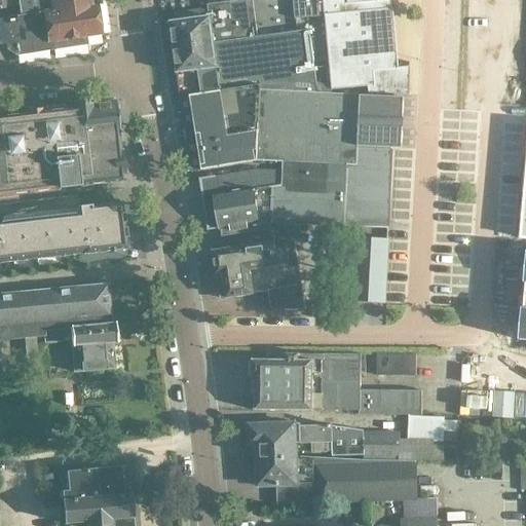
[(94,0),(0,0),(0,9),(0,10),(20,8),(21,16),(95,5),(94,0)]
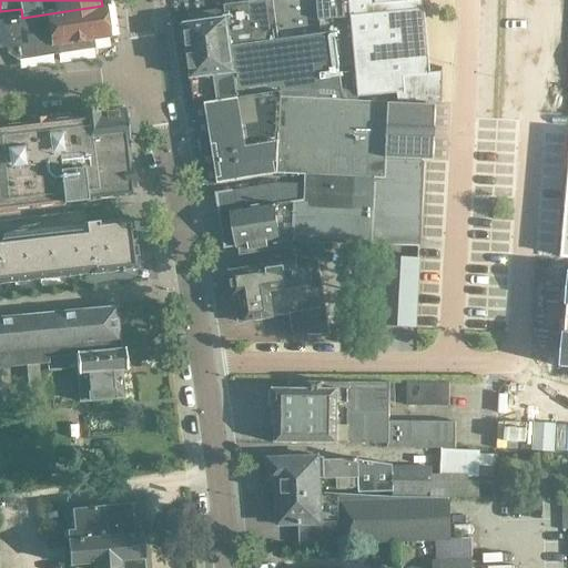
[(350,0),(317,0),(320,19),(352,16),(350,0)]
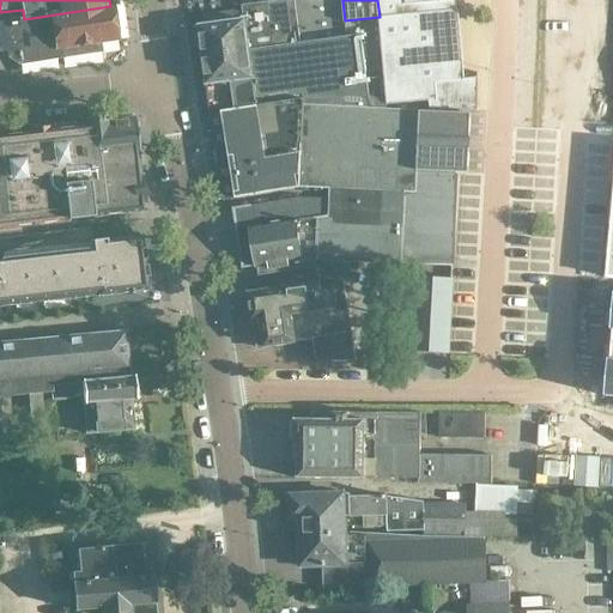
[(377,0),(380,17),(444,11),(443,1),(449,0),(377,0)]
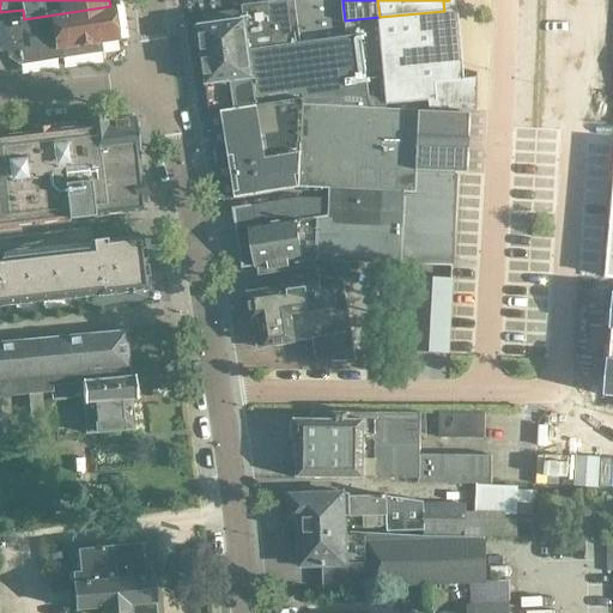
[(430,108),(430,109),(478,110),(479,72),(478,72),(478,77),(465,78),(457,8),(456,10),(455,0),(449,0),(443,1),(444,11),(380,17),(388,107),(430,108)]
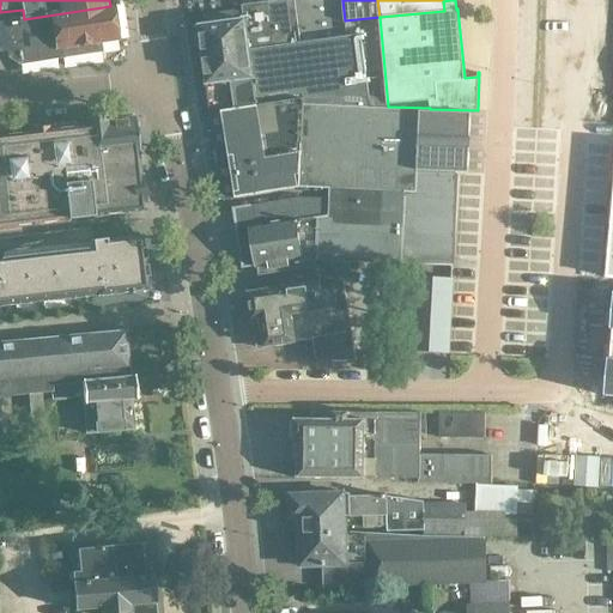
[(211,107),(291,95),(292,101),(303,98),(303,105),(322,107),(371,108),(362,35),(277,46),(274,31),(278,31),(273,1),(242,5),(242,6),(244,6),(244,11),(202,17),(204,25),(199,26),(211,107)]
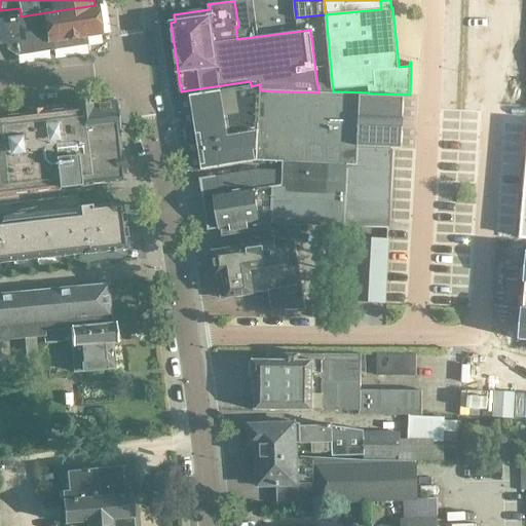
[(99,35),(95,5),(21,16),(0,19),(0,45),(13,55),(85,45),(84,37),(99,35)]
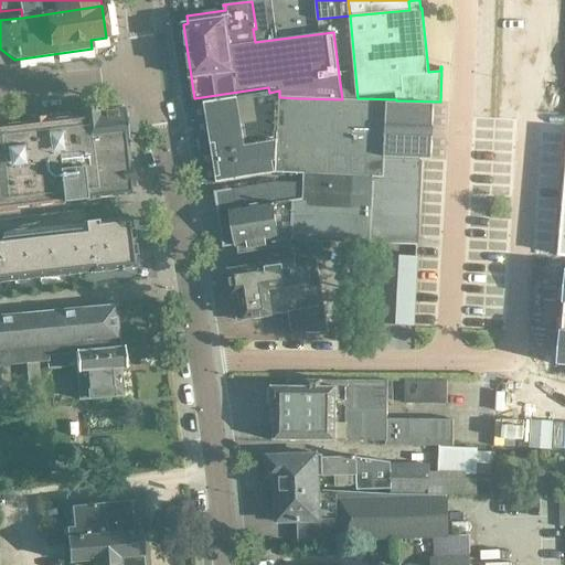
[(388,102),(388,100),(342,99),(297,98),(279,97),(279,91),(269,93),(204,103),(216,184),(281,173),(305,174),(305,183),(304,199),(310,243),(417,246),(422,159),(385,157),(388,102)]
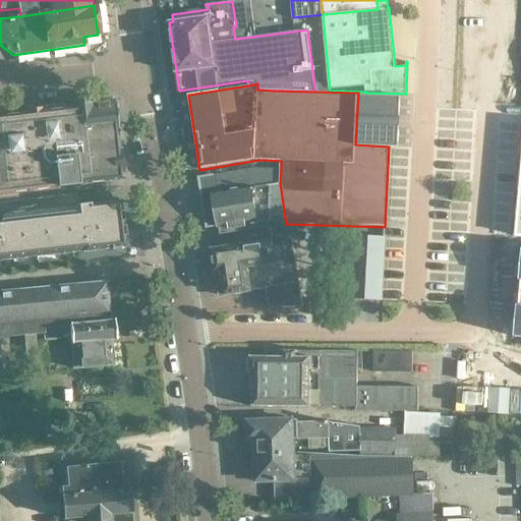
[(399,147),(401,96),(391,96),(358,94),(355,145),(389,147),(399,147)]
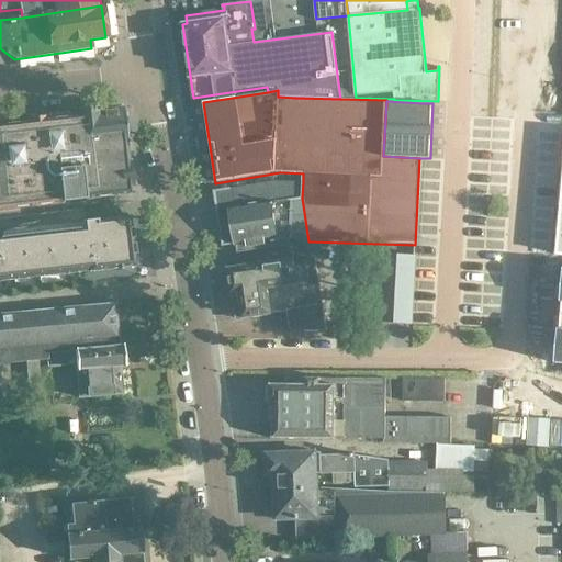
[(0,124),(0,210),(62,203),(131,194),(132,194),(132,189),(128,163),(126,144),(122,111),(74,116),(45,120),(26,122),(0,124)]
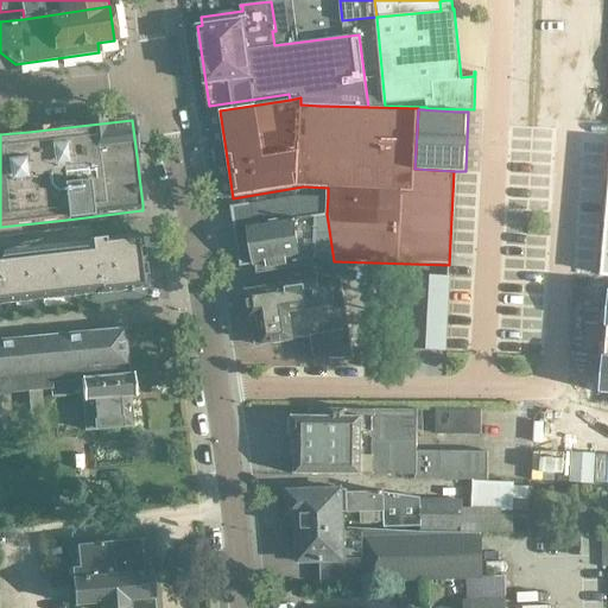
[(230,208),(234,228),(295,219),(327,214),(328,197),(304,196),(230,208)]
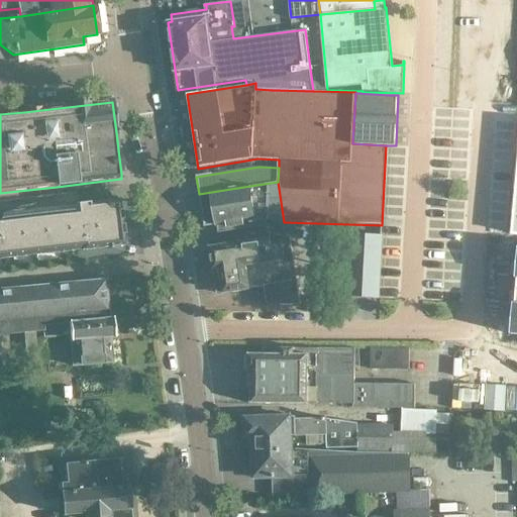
[(216,227),(217,233),(267,225),(267,222),(284,222),(278,182),(250,186),(199,194),(204,226),(215,224),(215,227),(216,227)]
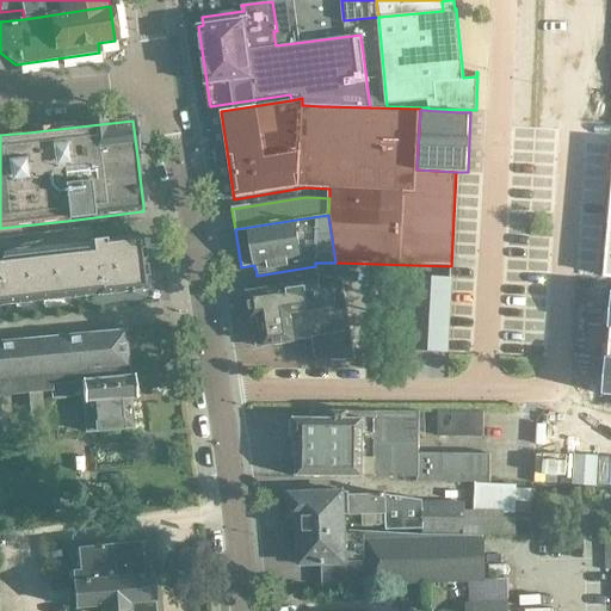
[(11,234),(0,233),(0,248),(10,250),(11,234)]
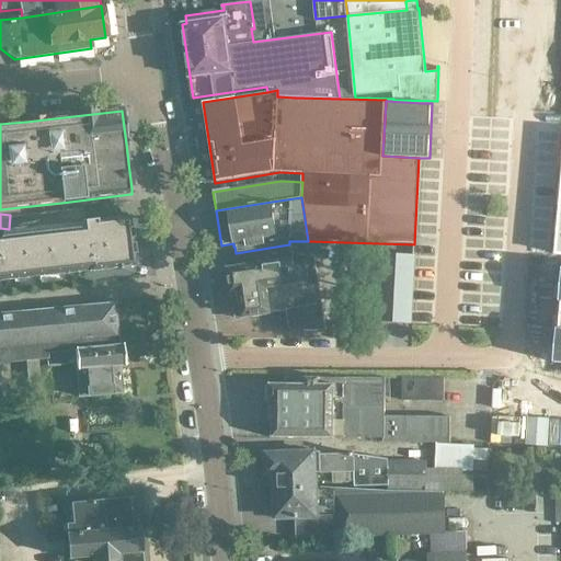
[(0,286),(135,272),(129,217),(125,218),(0,235),(0,286)]
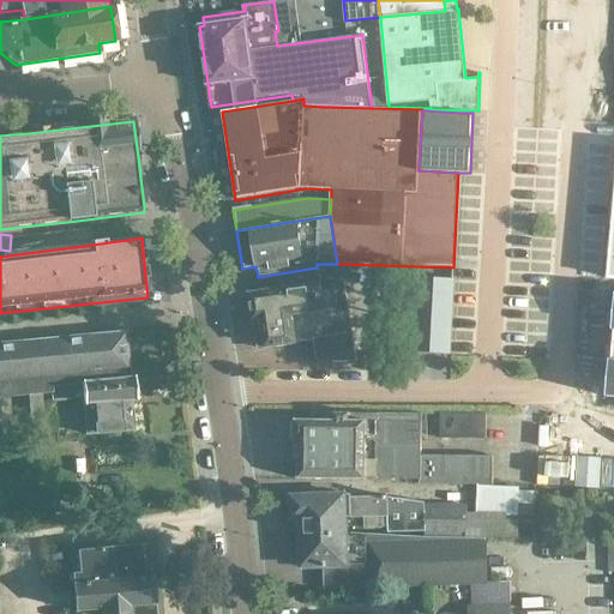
[(515,301),(548,301),(548,275),(516,275),(515,301)]
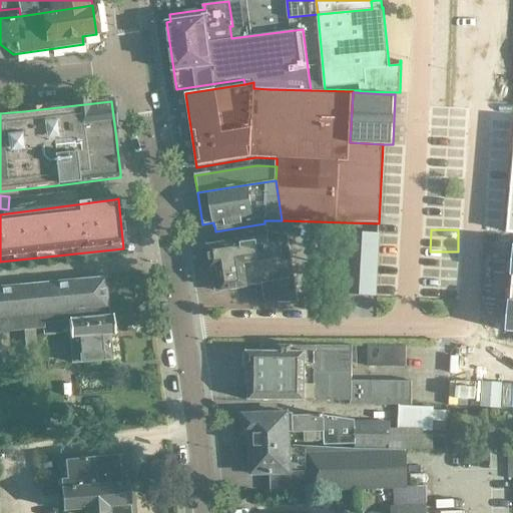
[(376,297),(379,234),(348,232),(344,295),(376,297)]
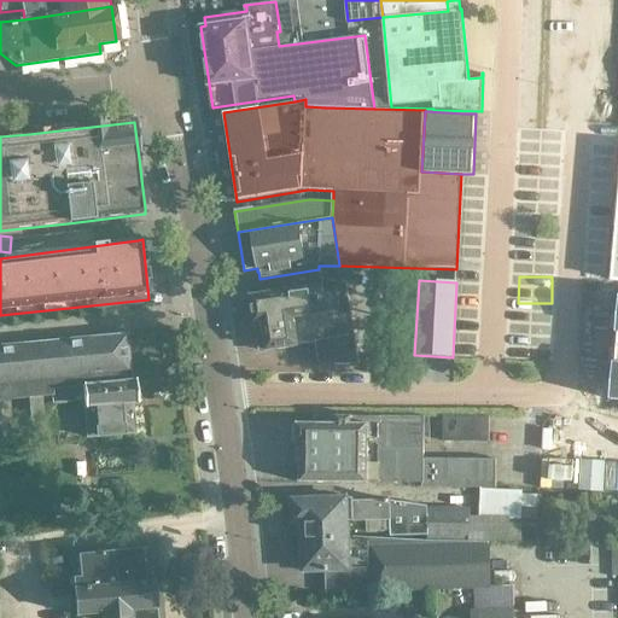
[(321,287),(287,292),(287,291),(251,296),(255,322),(257,322),(261,350),(267,350),(318,343),(320,363),(319,363),(319,365),(360,365),(360,363),(359,363),(355,336),(354,336),(347,285),(322,289),(321,287)]
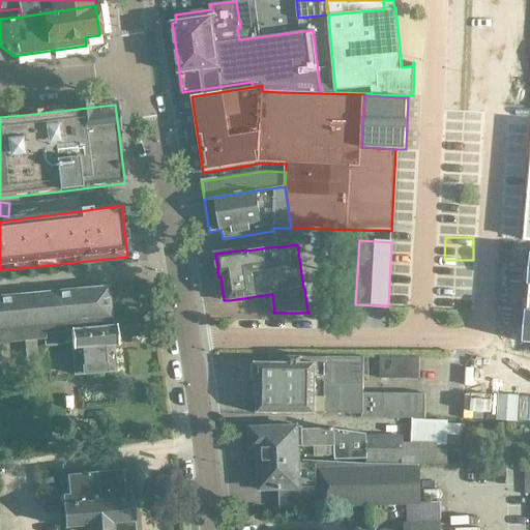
[(20,297),(20,299),(27,367),(36,366),(34,344),(45,343),(43,336),(115,330),(115,328),(110,328),(107,290),(20,297)]
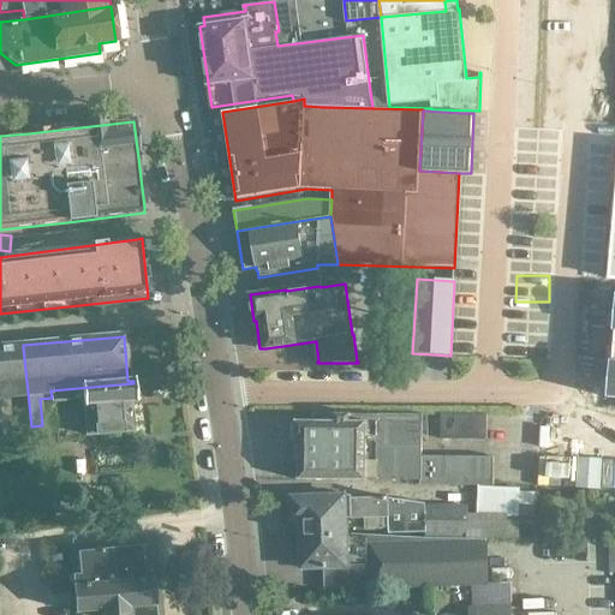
[(0,433),(1,433),(0,422),(0,401),(15,401),(17,428),(31,427),(23,347),(0,348),(0,433)]
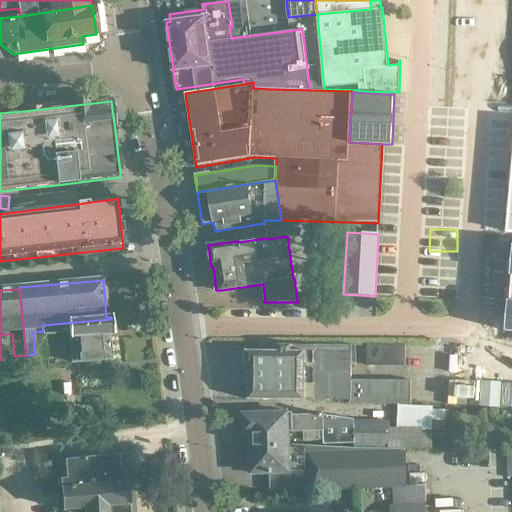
[(113,336),(111,319),(42,325),(43,331),(44,337),(61,336),(69,331),(73,366),(111,362),(108,337),(113,336)]
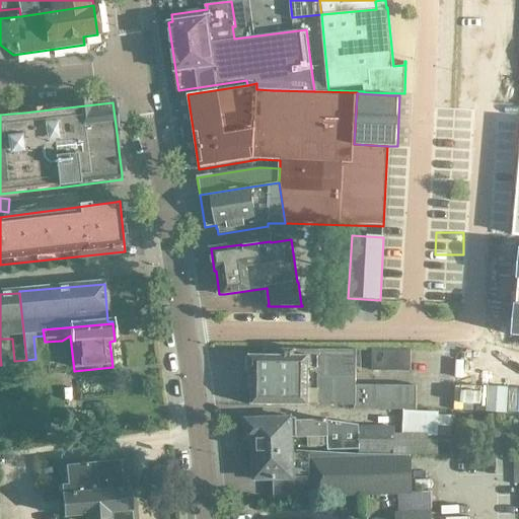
[(417,386),(356,386),(356,351),(294,350),(294,349),(282,349),(282,350),(263,350),(263,356),(248,356),(248,373),(250,373),(250,406),(310,406),(310,404),(356,405),(356,409),(417,410),(417,386)]
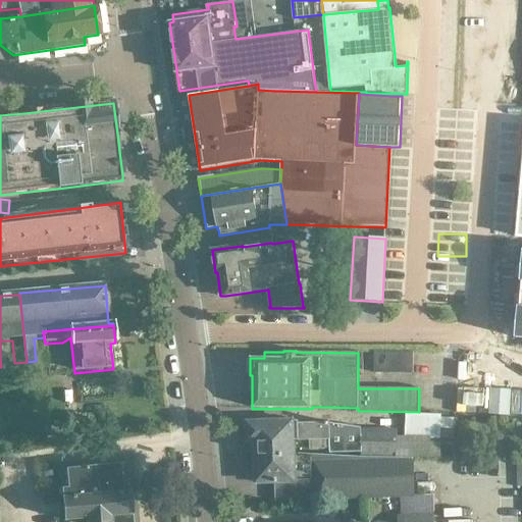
[(374,374),(413,374),(413,353),(374,353),(374,374)]
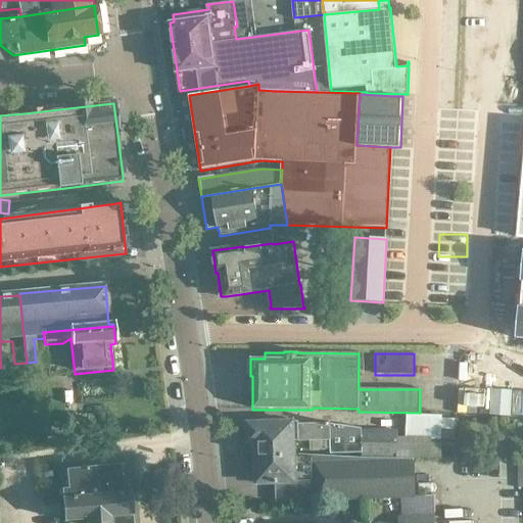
[(241,444),(253,444),(293,443),(293,440),(310,440),(310,450),(328,450),(330,448),(330,455),(361,454),(362,459),(375,459),(413,460),(413,459),(454,459),(454,447),(440,447),(440,443),(430,443),(430,440),(440,440),(440,438),(454,438),(456,420),(441,420),(441,416),(406,415),(406,438),(397,437),(397,431),(361,431),(361,429),(328,424),(297,425),(297,422),(247,423),(247,421),(240,421),(241,444)]
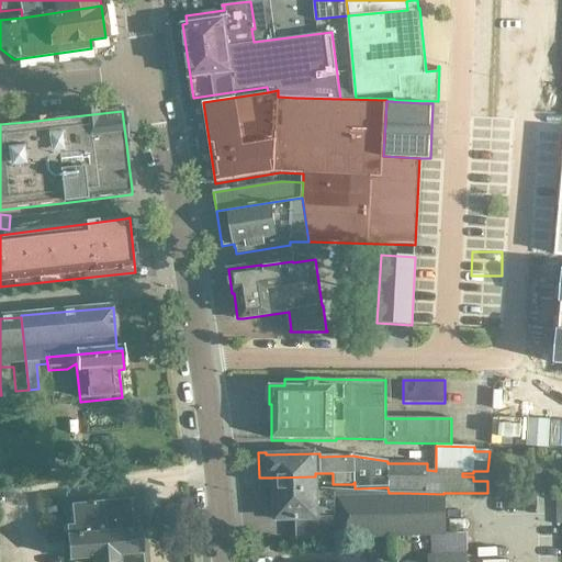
[(71,463),(85,462),(83,447),(69,448),(71,463)]
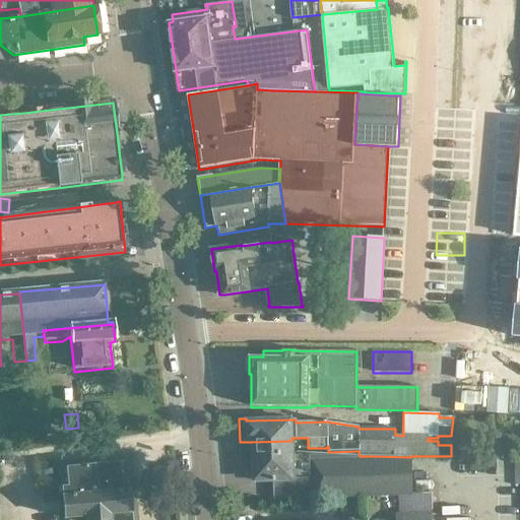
[(291,453),(291,441),(252,442),(252,453),(268,453),(291,453)]
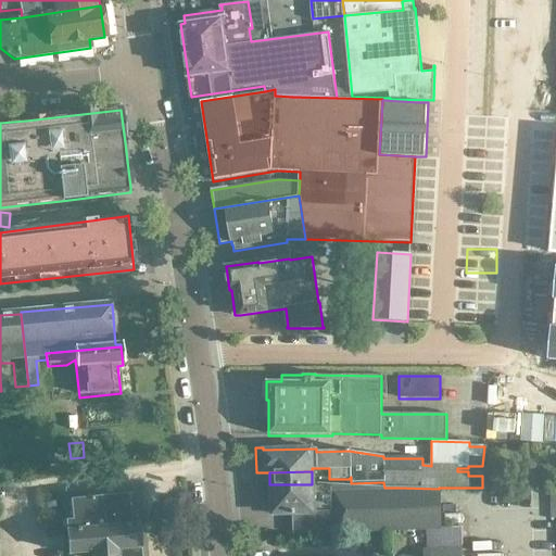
[(399,488),(384,488),(365,487),(325,484),(316,484),(312,484),(287,484),(269,484),(269,517),(292,516),(292,534),(425,530),(441,529),(439,489),(399,488)]
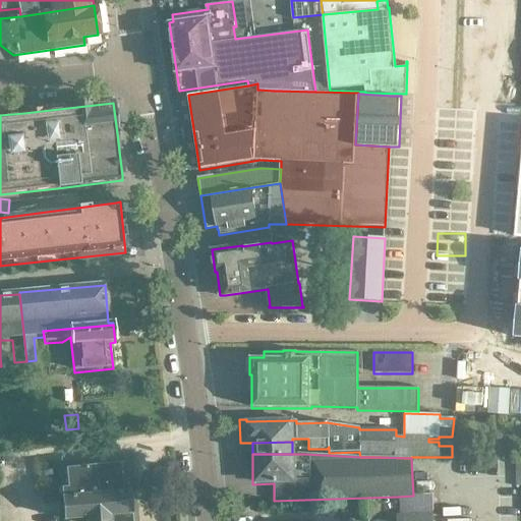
[(124,464),(64,469),(66,487),(60,488),(61,502),(127,496),(124,464)]
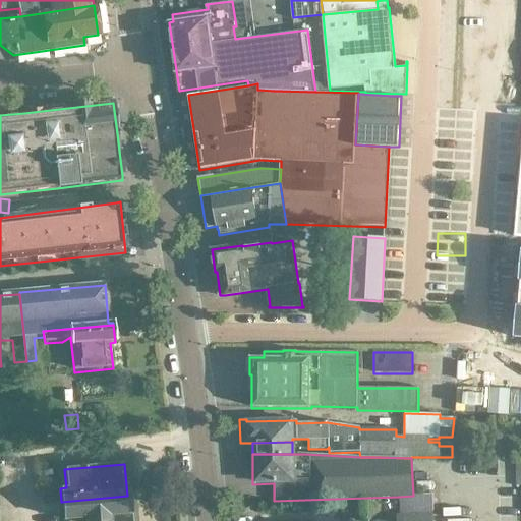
[(432,484),(432,495),(455,495),(455,484),(432,484)]
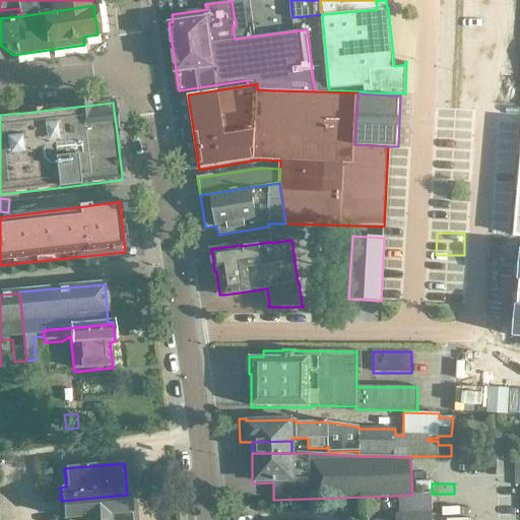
[(432,494),(412,495),(397,496),(398,514),(395,514),(395,519),(432,519),(432,512),(432,494)]
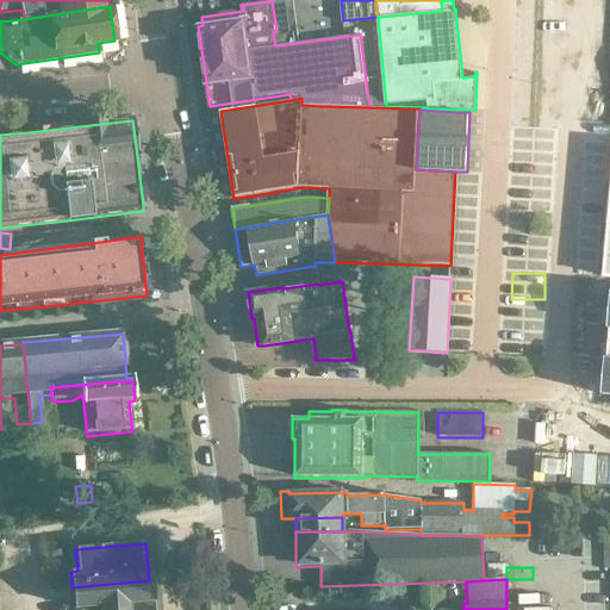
[(151,609),(149,580),(72,587),(74,609),(100,607),(100,609),(151,609)]
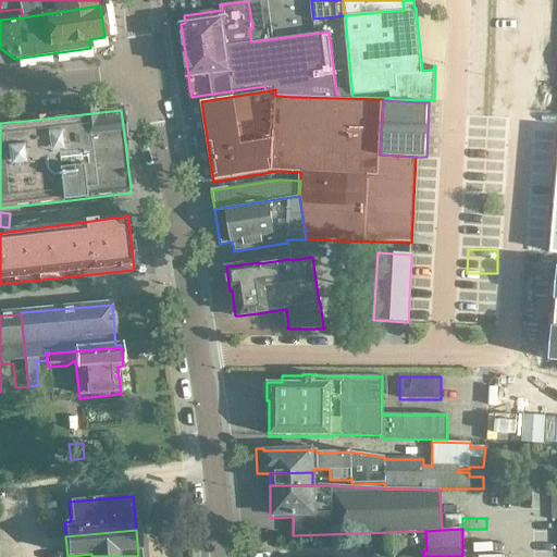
[(465,532),(463,543),(490,543),(490,532),(465,532)]
